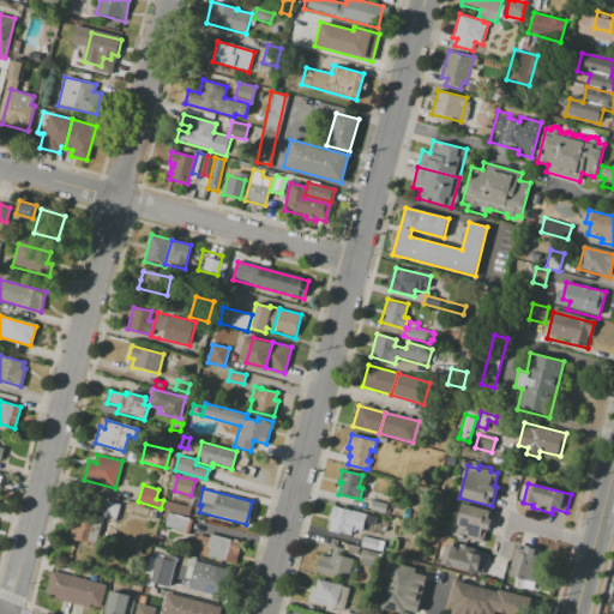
[(164,509),(168,494),(194,500),(190,516),(164,509)]
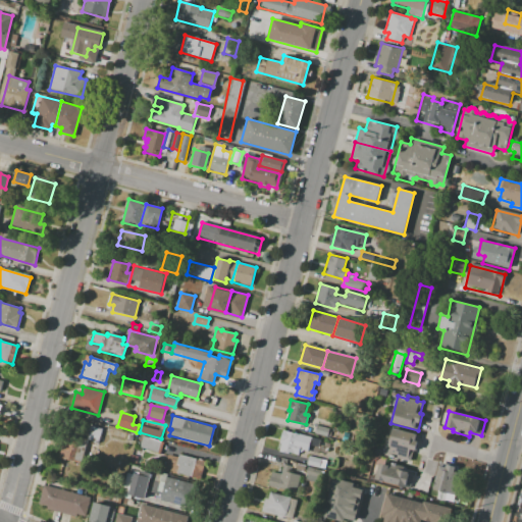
[(89,425),(101,428),(98,442),(86,439),(89,425)]
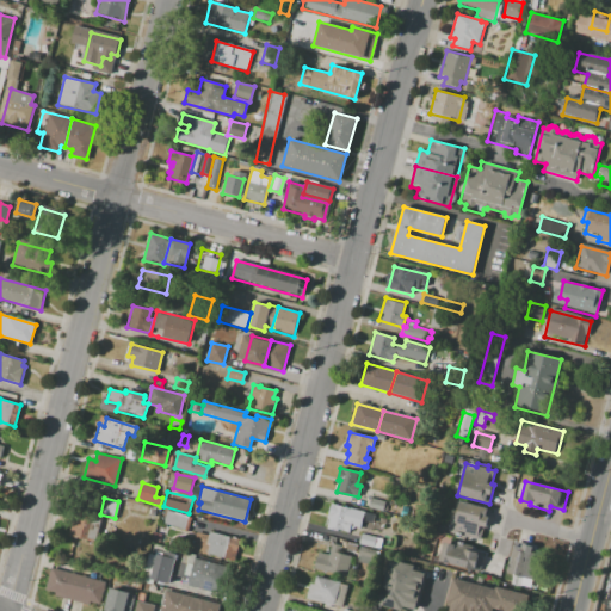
[(371,499),(386,503),(383,512),(369,508),(371,499)]
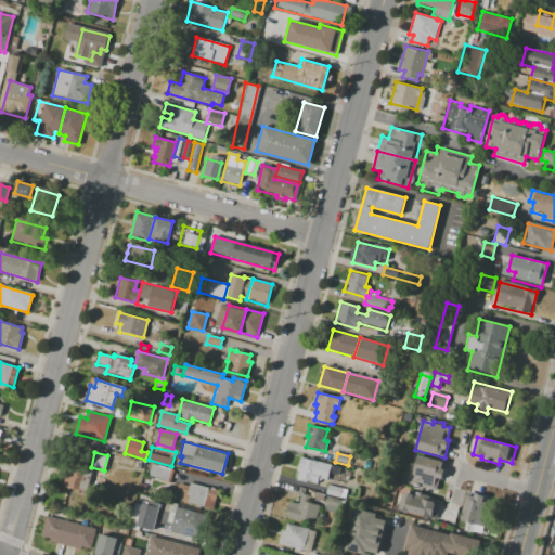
[(417,455),(448,463),(443,480),(440,479),(436,493),(410,487),(417,455)]
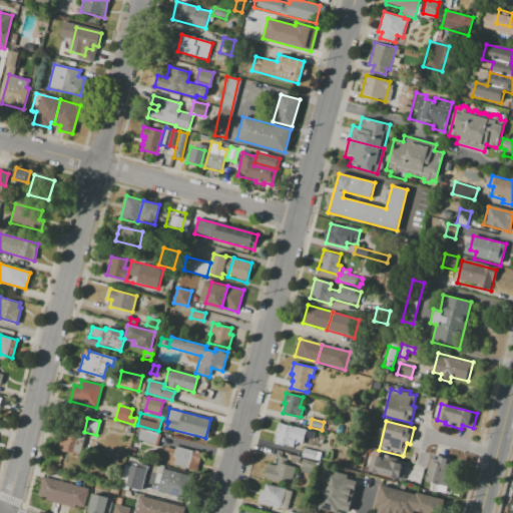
[(279,422),(306,430),(302,443),(295,441),(293,447),(274,442),(277,432),(276,432),(279,422)]
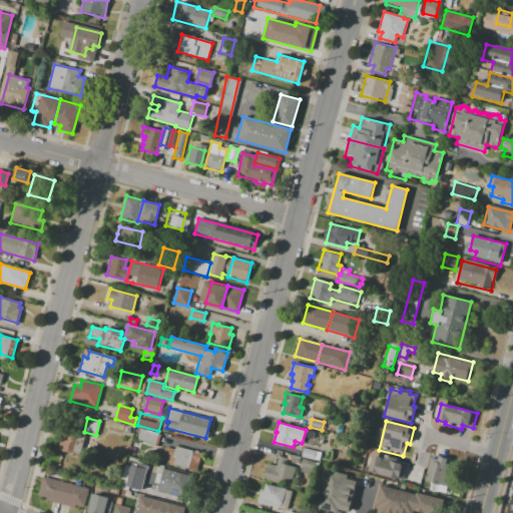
[(63,427),(78,431),(72,453),(57,450),(63,427)]
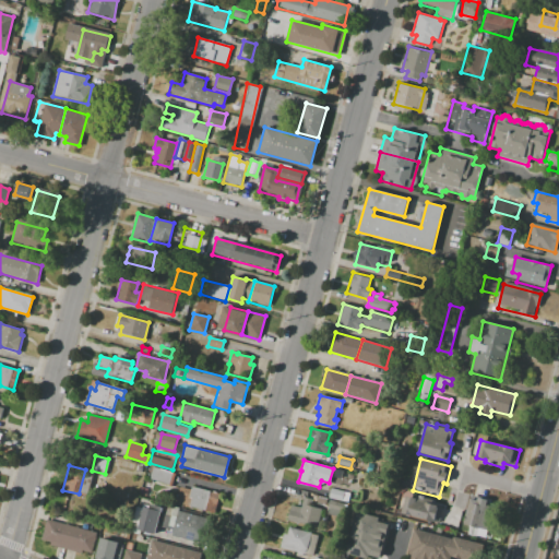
[(153,467),(176,474),(173,486),(150,478),(153,467)]
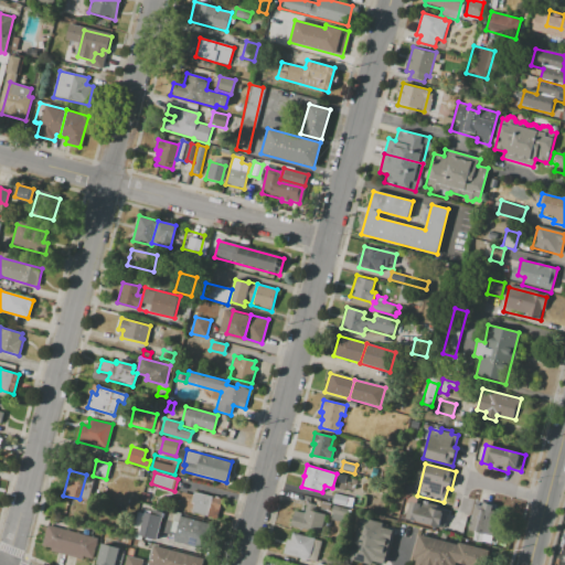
[(178,509),(181,492),(193,496),(194,491),(222,498),(216,519),(178,509)]
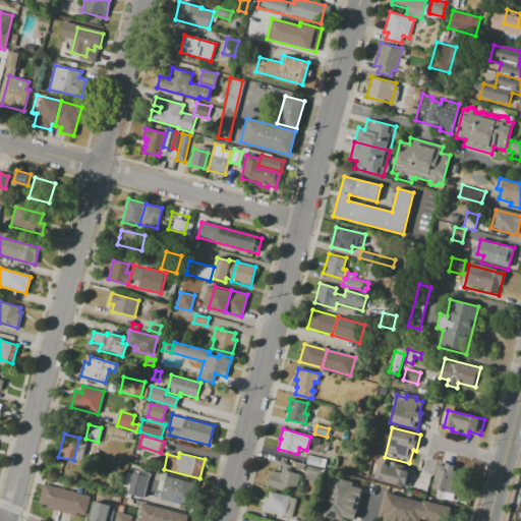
[(138,456),(135,463),(130,461),(132,454),(138,456)]
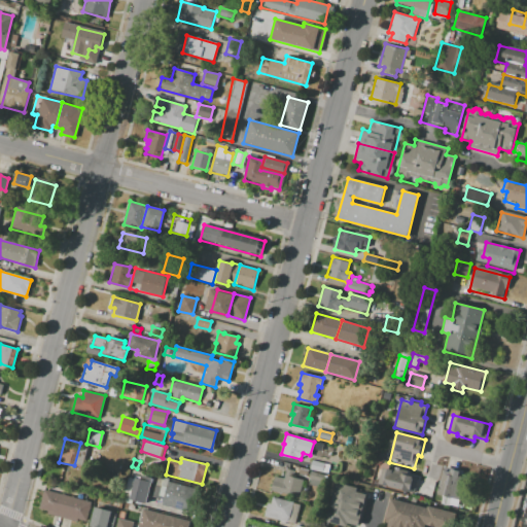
[(312,460),(329,465),(326,475),(309,469),(312,460)]
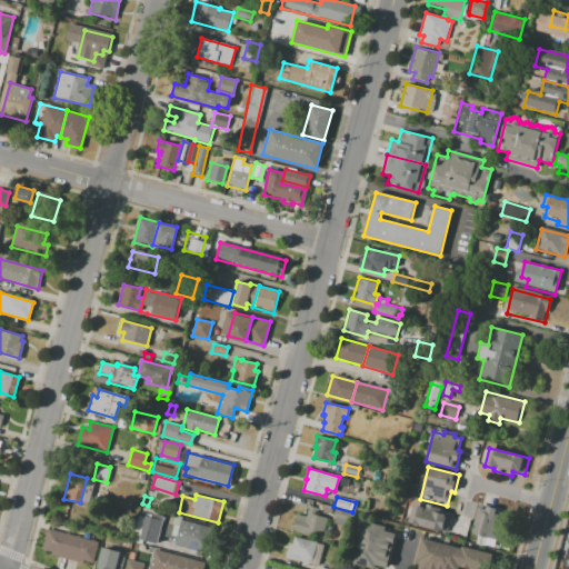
[(415,505),(427,508),(426,510),(451,516),(447,532),(410,523),(415,505)]
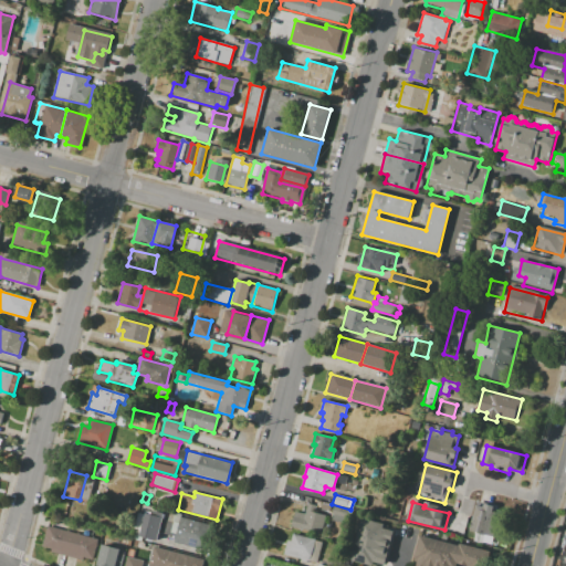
[(291,526),(295,512),(304,515),(307,503),(317,506),(316,511),(326,513),(321,534),(291,526)]
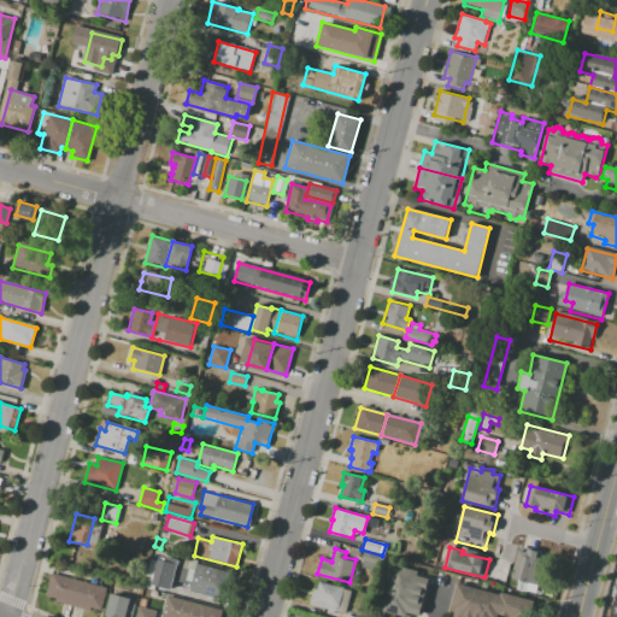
[(515,577),(517,571),(513,570),(519,551),(528,553),(529,550),(546,554),(538,585),(515,577)]
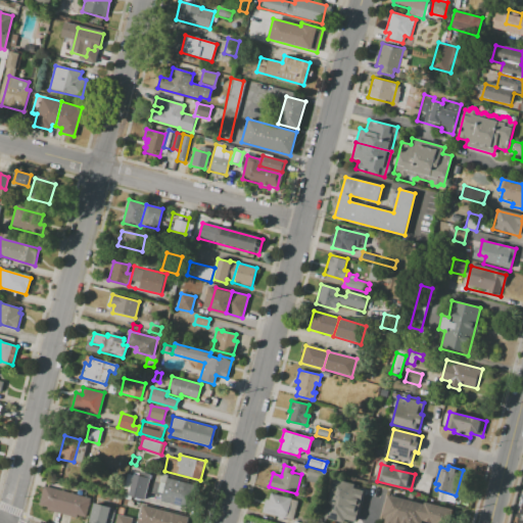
[(307,468),(322,471),(318,484),(306,481),(307,475),(305,474),(307,468)]
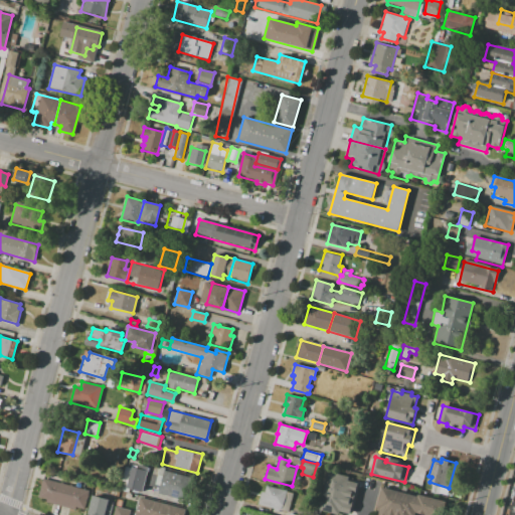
[(133,467),(148,471),(143,493),(127,488),(133,468),(133,467)]
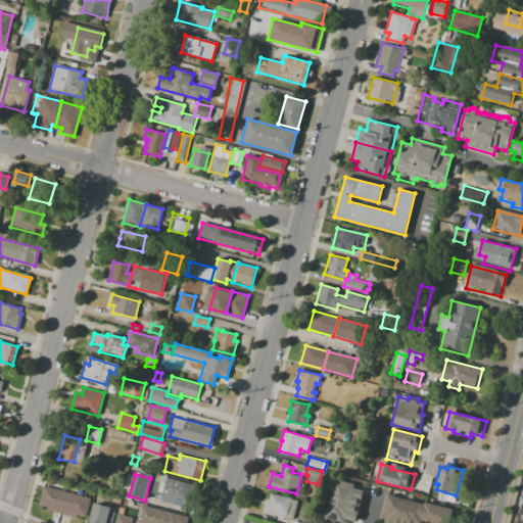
[(167,478),(194,486),(188,508),(159,500),(167,478)]
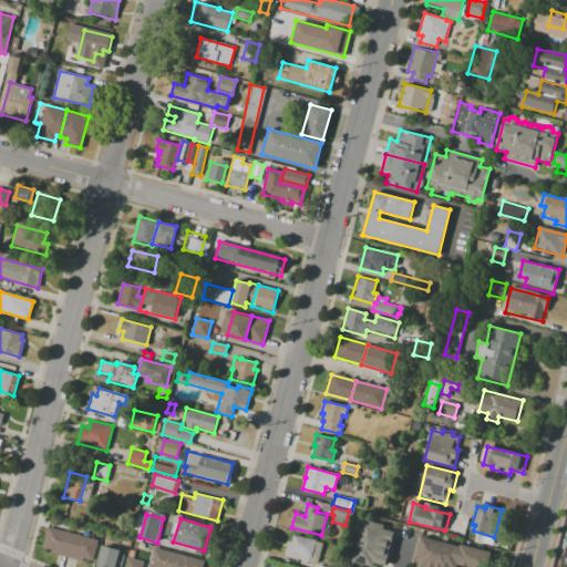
[(357,539),(362,519),(384,525),(383,528),(395,532),(391,548),(357,539)]
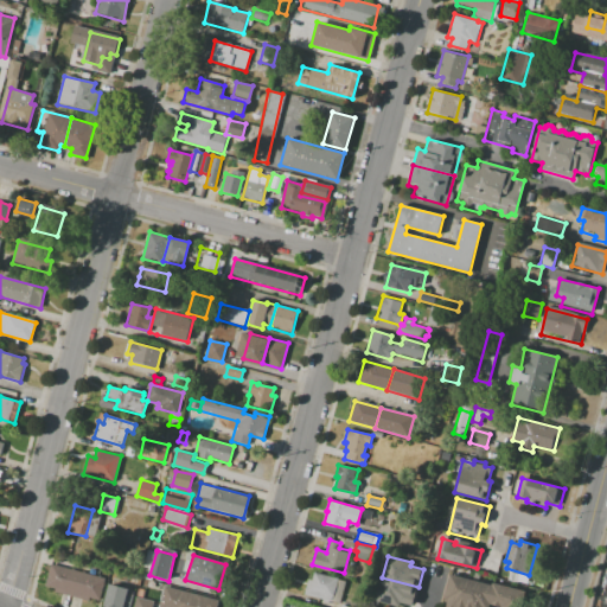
[(177,557),(187,560),(184,574),(172,570),(177,557)]
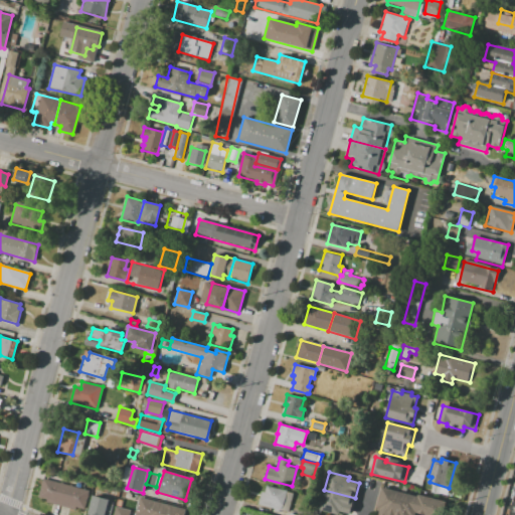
[(62,504),(38,497),(44,478),(67,485),(62,504)]
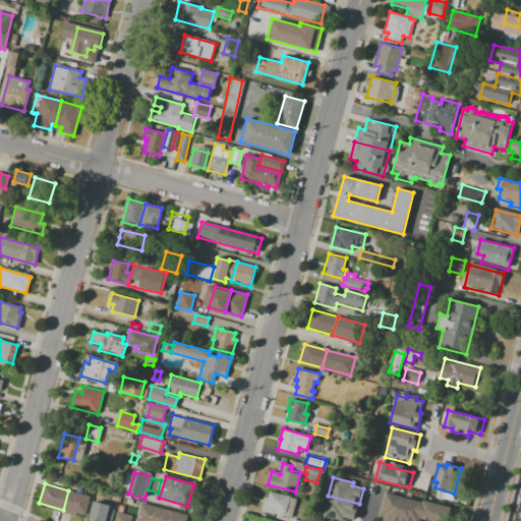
[(68,490),(91,497),(84,516),(63,510),(68,490)]
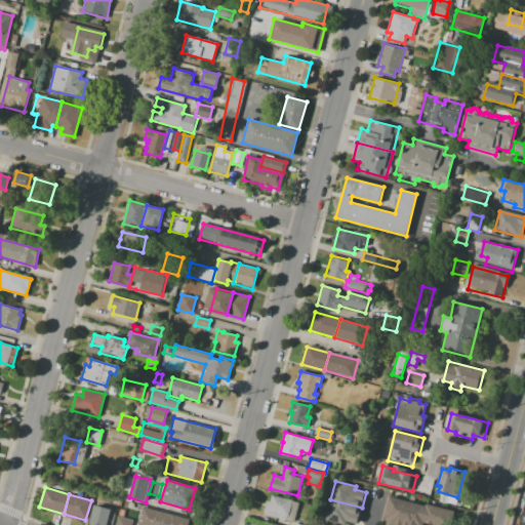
[(263,514),(266,501),(270,502),(272,494),(292,500),(286,521),(263,514)]
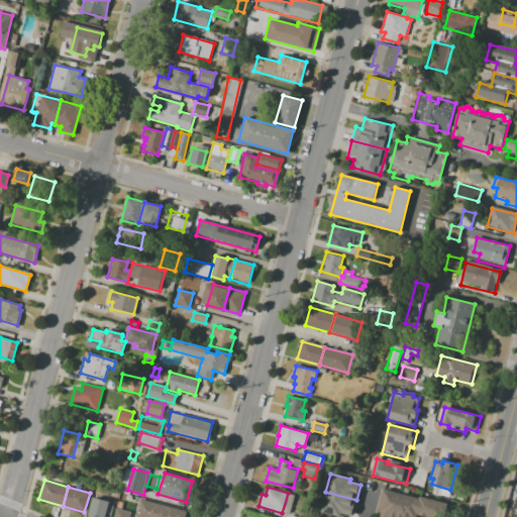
[(399,516),(383,516),(390,489),(405,493),(399,516)]
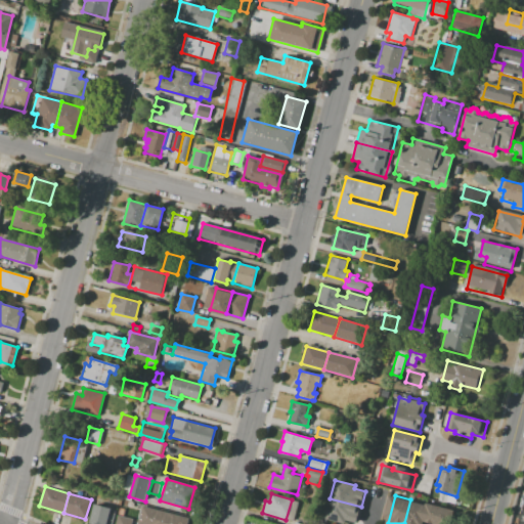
[(361,507),(357,523),(348,520),(347,523),(324,519),(330,498),(361,507)]
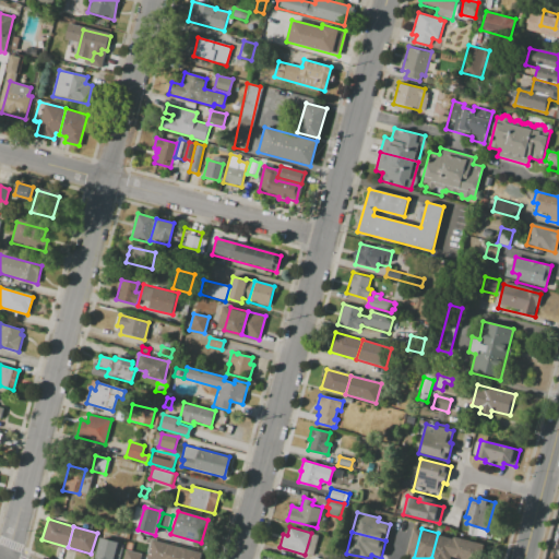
[(431,558),(438,533),(459,538),(454,557),(452,556),(451,558),(431,558)]
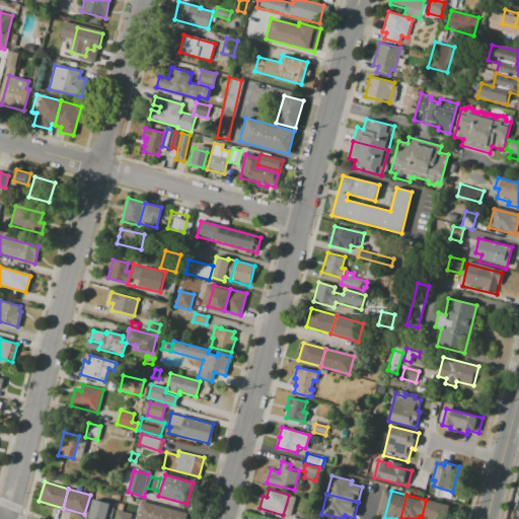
[(109,518),(93,518),(89,518),(93,500),(114,505),(109,518)]
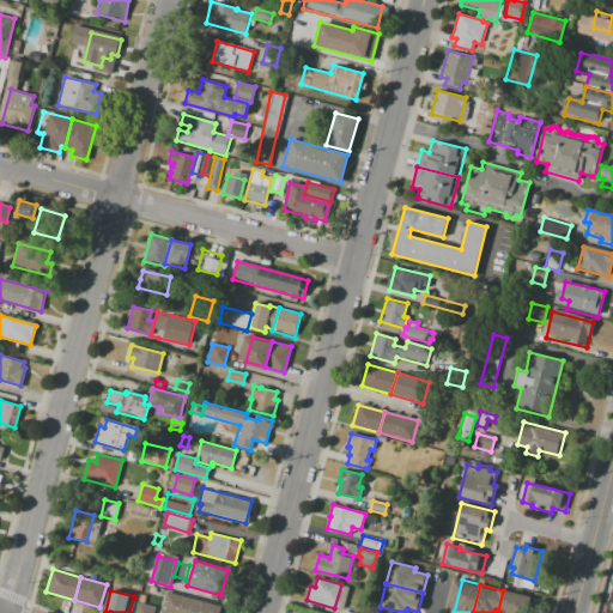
[(503,590),(540,599),(536,612),(508,612),(498,611),(503,590)]
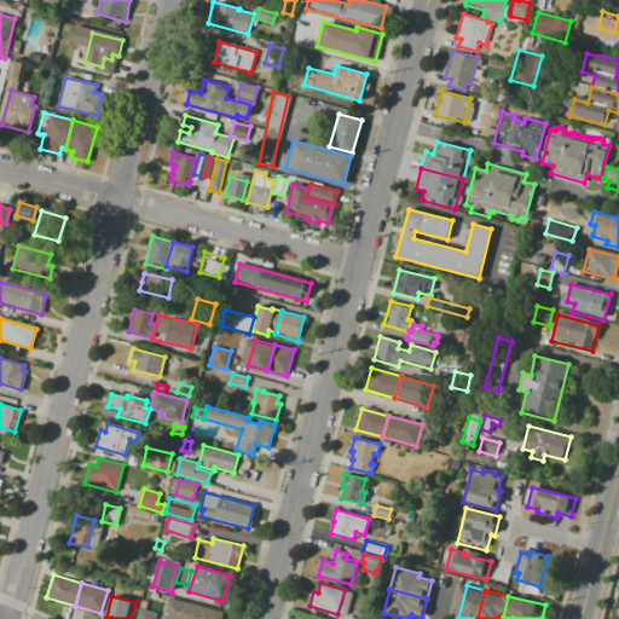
[(161,618),(167,599),(221,612),(219,618),(161,618)]
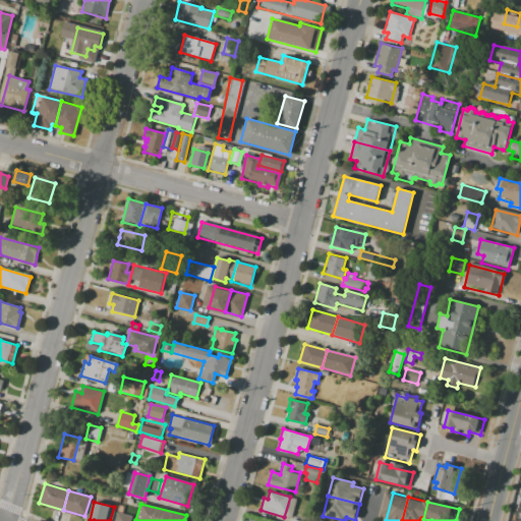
[(129,520),(131,516),(116,512),(113,520),(129,520)]
